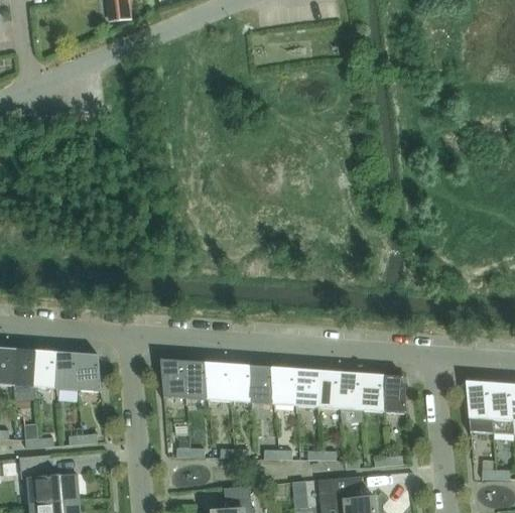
[(129,1),(110,3),(112,20),(131,18),(129,1)]
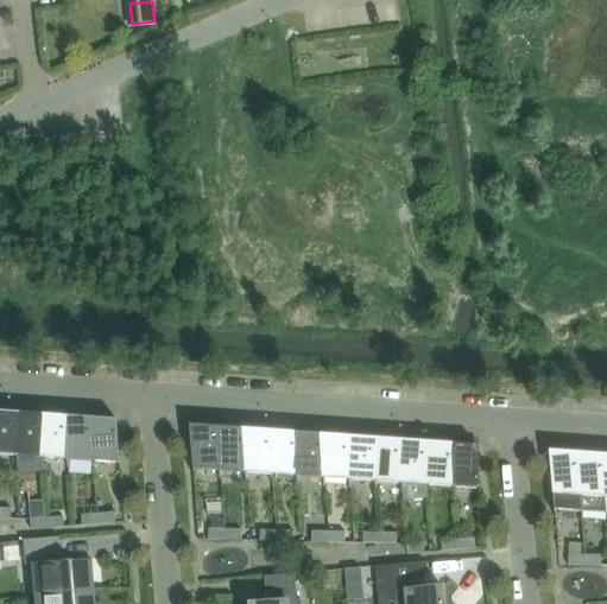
[(0,451),(14,452),(11,408),(5,408),(5,406),(0,406),(0,451)]
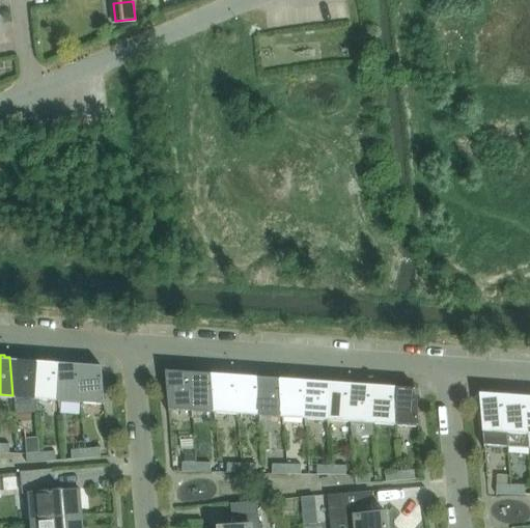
[(17,358),(9,357),(12,395),(35,397),(32,359),(27,359),(27,357),(17,358)]
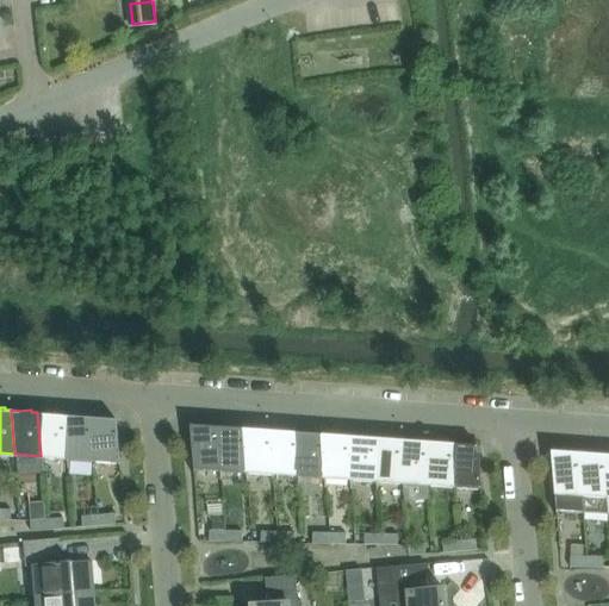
[(45,413),(37,412),(41,456),(67,457),(63,414),(57,413),(57,412),(45,413)]
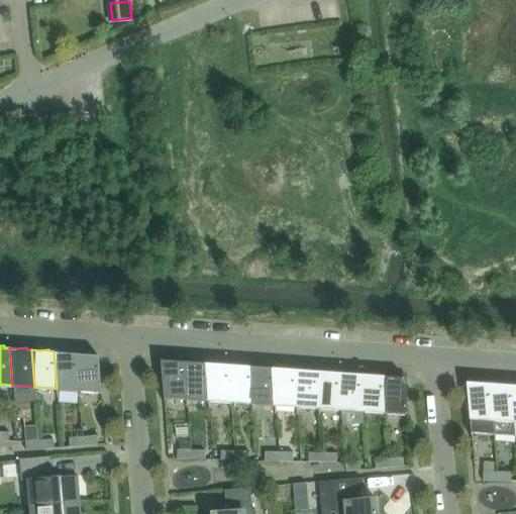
[(57,388),(79,390),(76,352),(71,352),(71,350),(61,351),(54,351),(57,388)]
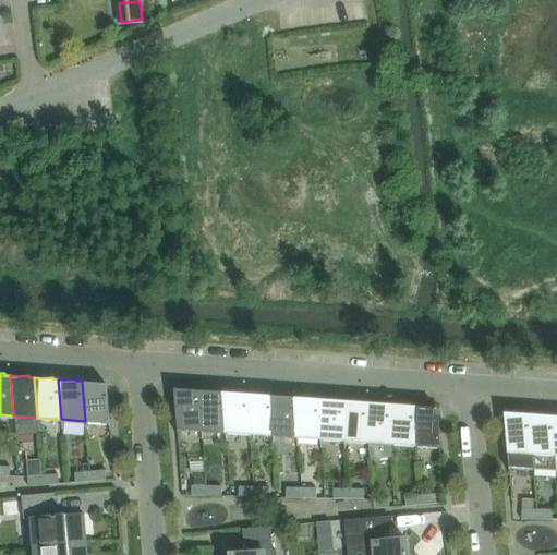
[(88,382),(82,381),(85,421),(86,434),(110,436),(109,431),(110,431),(106,383),(100,382),(99,381),(88,382)]
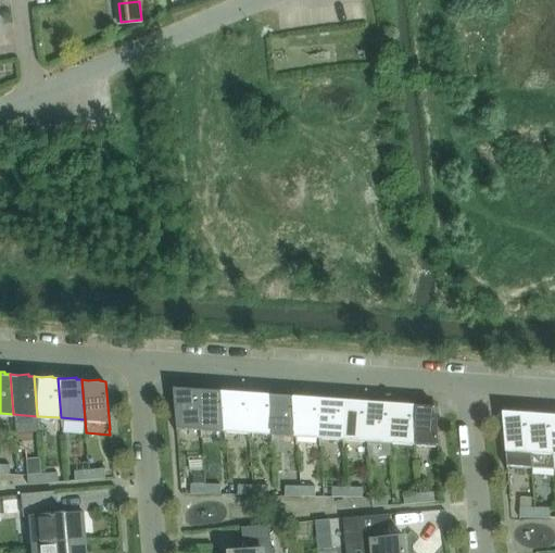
[(176,426),(200,428),(196,388),(191,387),(191,386),(180,387),(172,386),(172,387),(176,435),(177,434),(176,426)]
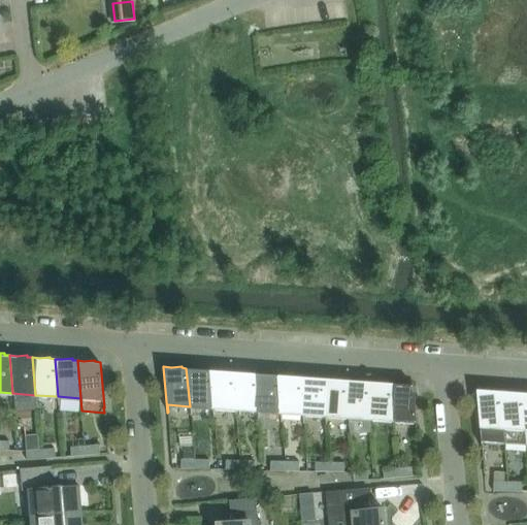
[(190,406),(212,407),(208,369),(204,369),(204,367),(194,368),(186,368),(190,406)]
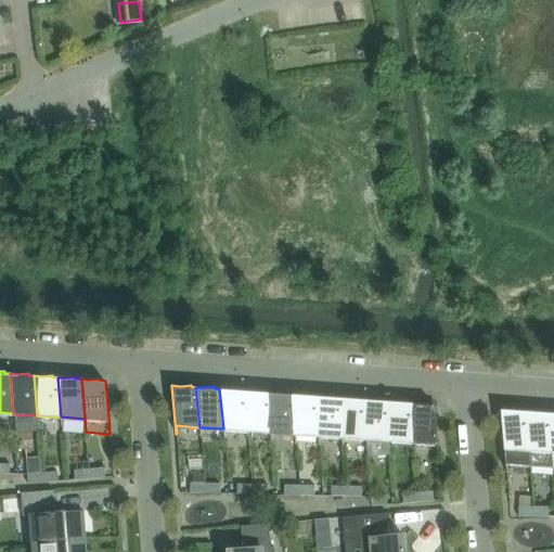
[(223,428),(247,431),(243,390),(239,390),(239,388),(228,389),(219,388),(223,428)]
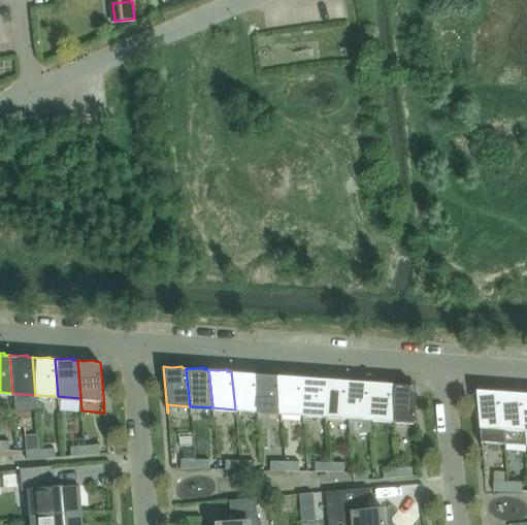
[(258,412),(254,373),(250,372),(250,370),(239,372),(231,371),(235,409),(258,412)]
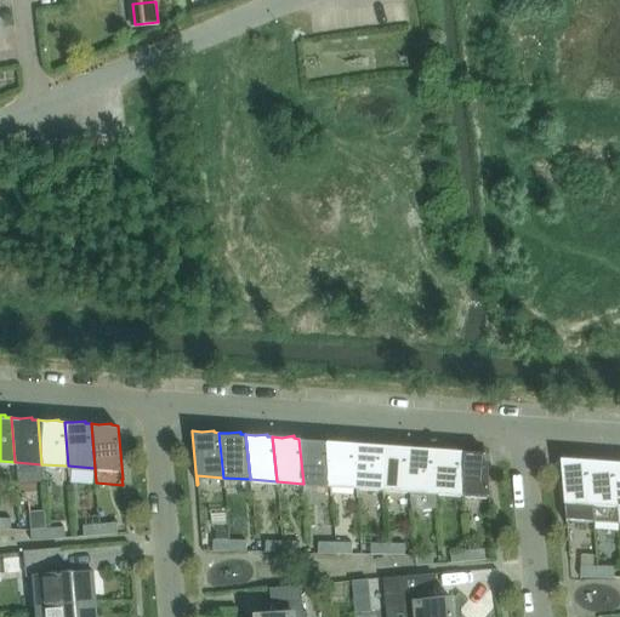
[(330,485),(325,440),(320,440),(320,438),(308,439),(299,439),(303,484),(330,485)]
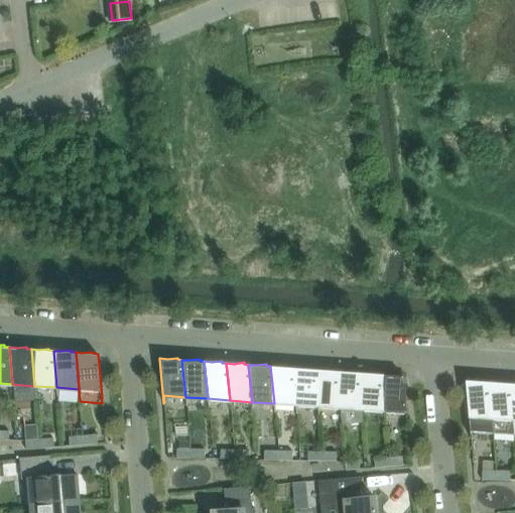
[(296,405),(292,368),(288,367),(287,366),(278,367),(270,366),(274,403),(296,405)]
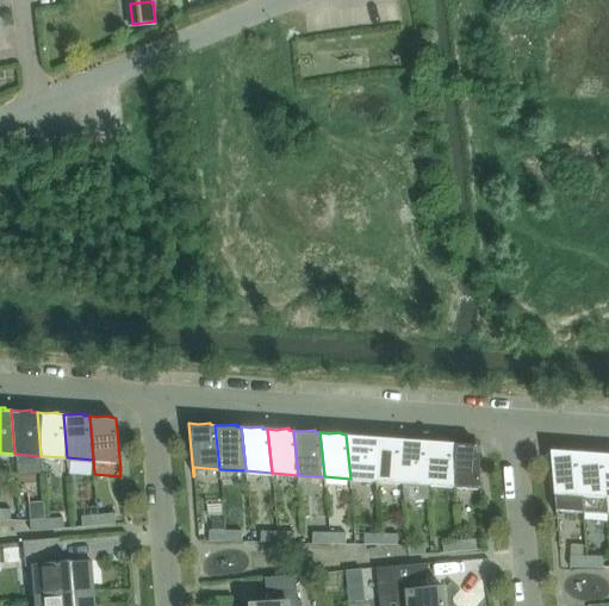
[(350,479),(377,480),(372,436),(367,436),(367,433),(354,435),(346,435),(350,479)]
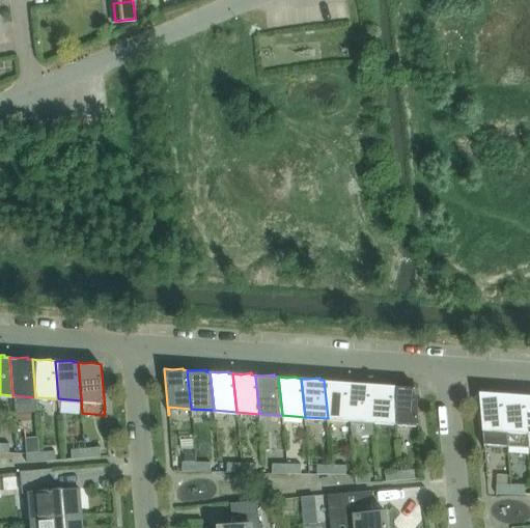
[(328,418),(351,420),(346,382),(341,382),(341,380),(331,381),(324,380),(328,418)]
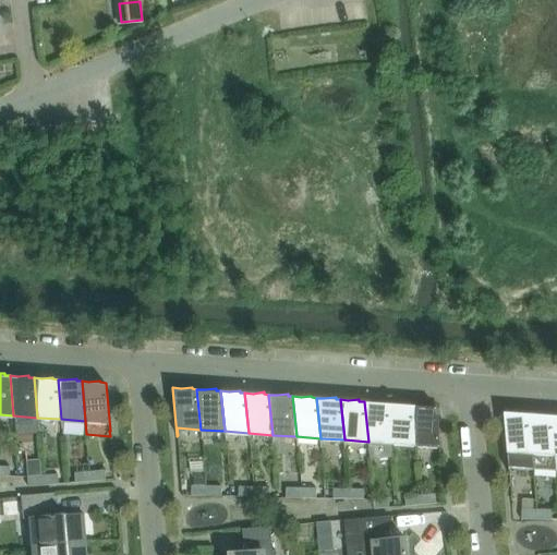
[(392,455),(392,443),(388,402),(383,402),(383,400),(372,401),(364,401),(368,442),(370,458),(392,455)]
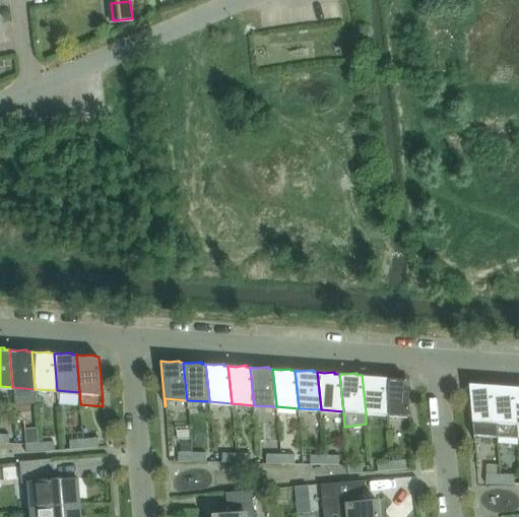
[(388,414),(384,377),(379,377),(379,375),(368,376),(362,375),(366,412),(388,414)]
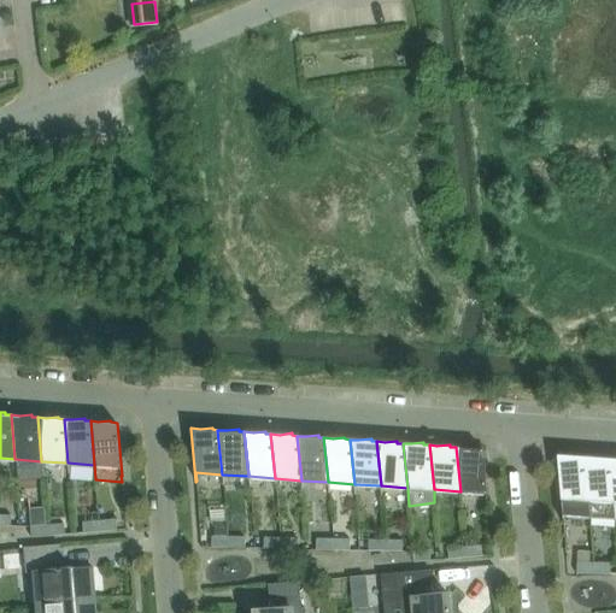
[(456,447),(461,491),(485,493),(486,502),(487,502),(482,449),(476,448),(475,446),(463,447),(456,447)]
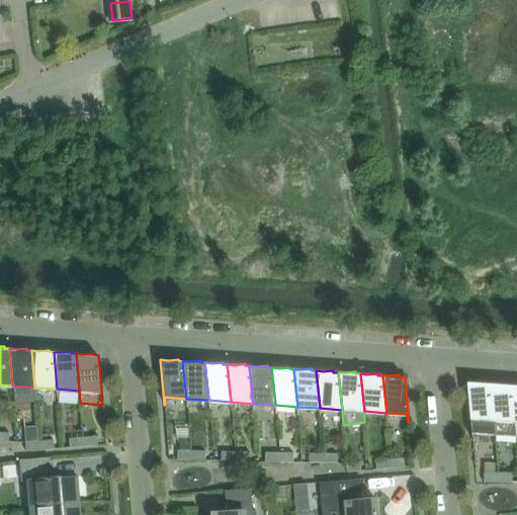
[(493,433),(489,382),(485,382),(485,380),(475,381),(466,381),(470,426),(471,426),(471,432),(493,433)]
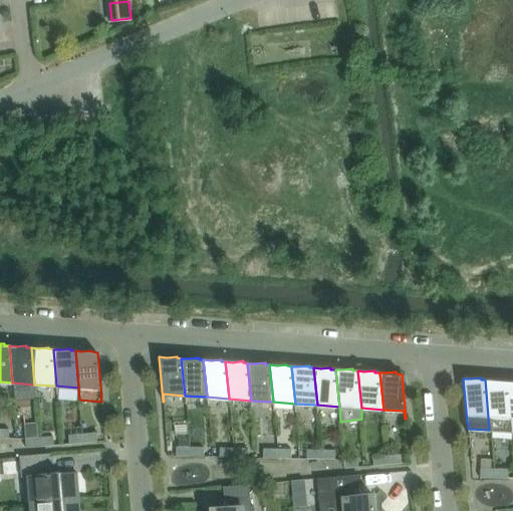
[(511,432),(507,381),(503,381),(503,379),(493,380),(485,379),(489,430),(511,432)]
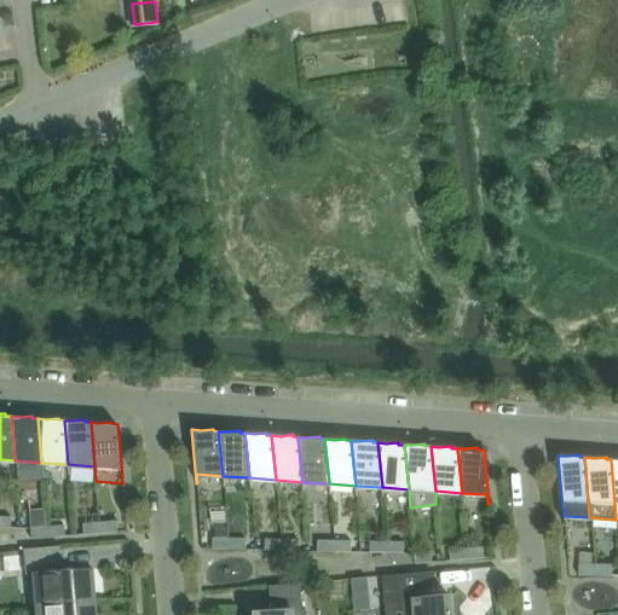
[(0,524),(10,526),(10,515),(0,514),(0,524)]
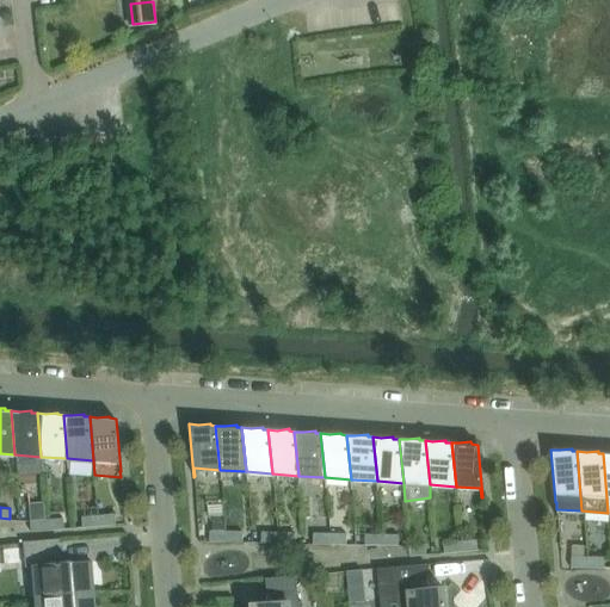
[(97,513),(98,524),(115,522),(114,512),(97,513)]
